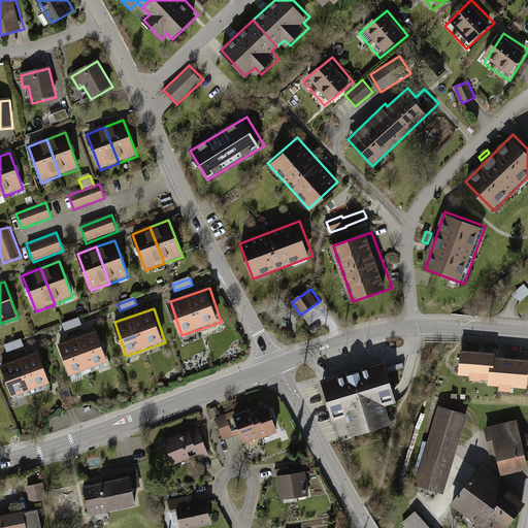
[(78,319),(62,324),(64,330),(80,325),(78,319)]
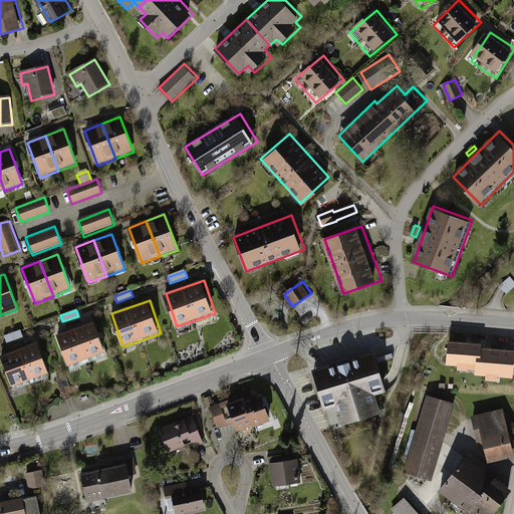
[(96,320),(58,333),(69,365),(107,352),(96,320)]
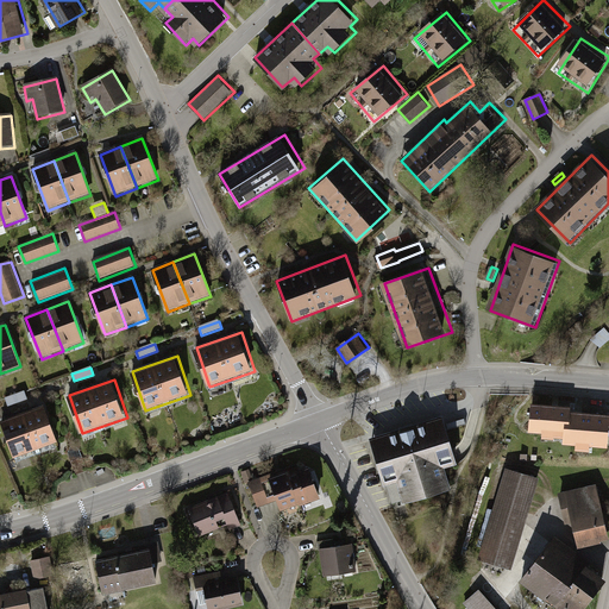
[(26,393),(6,400),(8,406),(29,400),(26,393)]
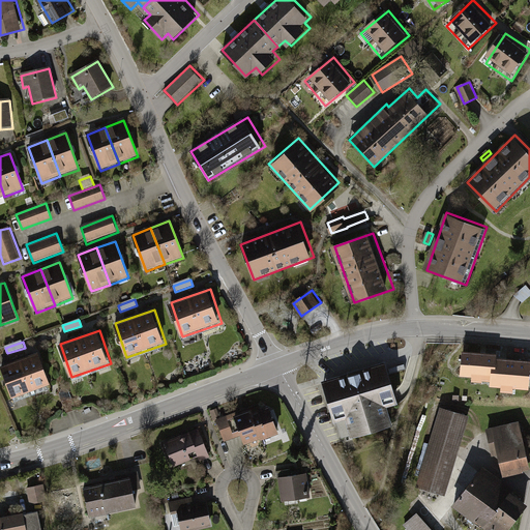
[(42,351),(3,364),(15,398),(54,384),(42,351)]
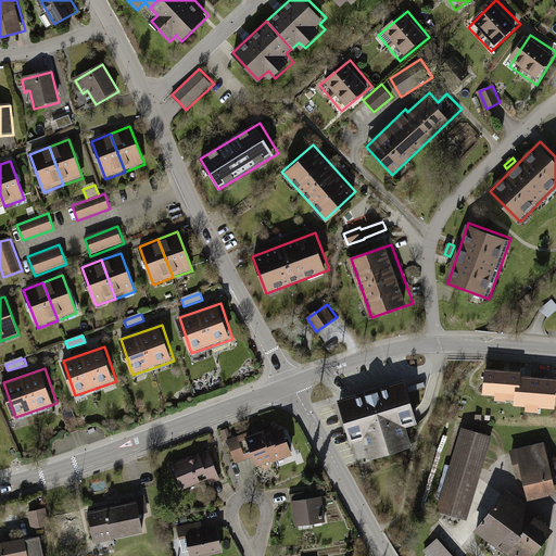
[(487,370),(484,391),(505,393),(505,396),(517,397),(517,402),(553,405),(555,379),(519,377),(519,373),(487,370)]
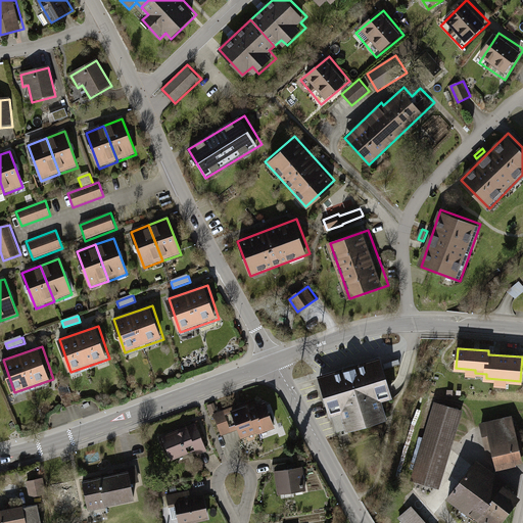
[(381,360),(316,378),(327,417),(337,414),(343,434),(385,422),(379,402),(392,398),(381,360)]
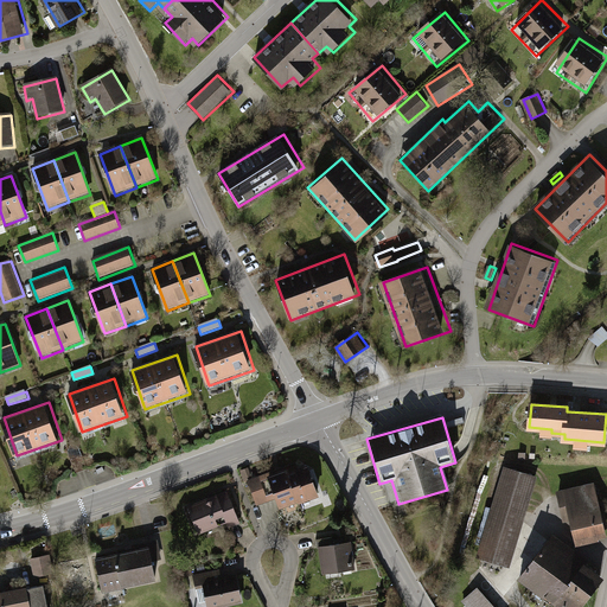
[(84,454),(72,459),(77,473),(90,468),(84,454)]
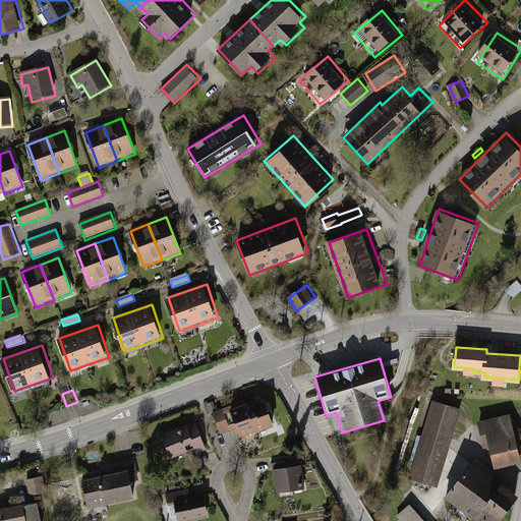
[(238,427),(240,435),(278,422),(269,394),(235,405),(235,403),(218,409),(216,400),(208,403),(211,413),(215,412),(222,432),(238,427)]
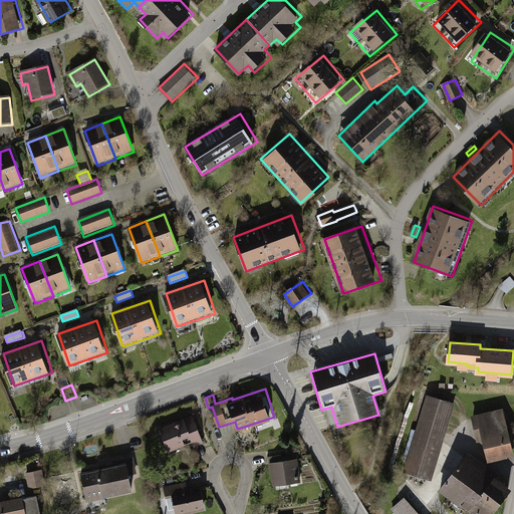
[(457,403),(429,395),(407,470),(435,478),(457,403)]
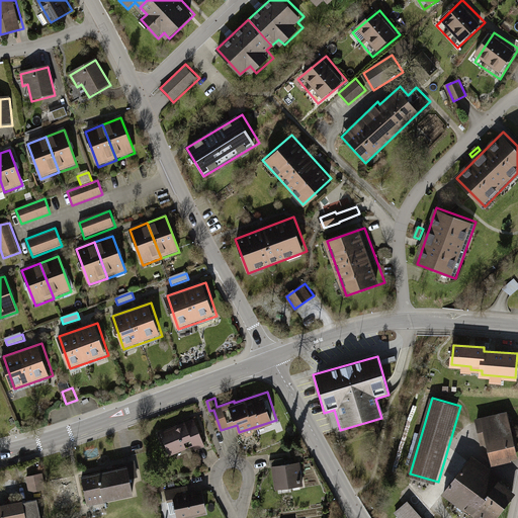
[(493,463),(517,457),(517,449),(509,412),(478,420),(484,446),(489,445),(493,463)]
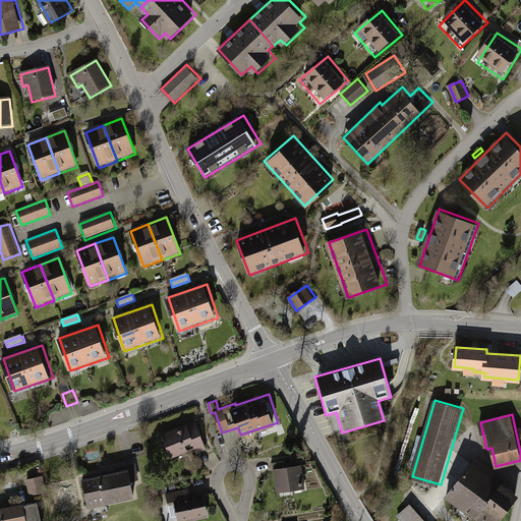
[(197,420),(162,433),(171,457),(197,447),(199,453),(209,449),(197,420)]
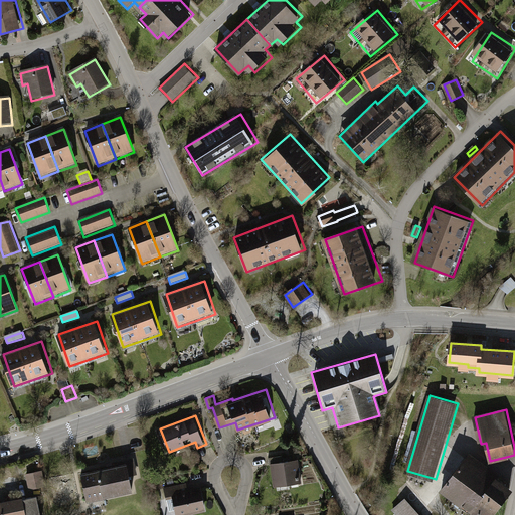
[(97,446),(82,447),(83,458),(98,458),(97,446)]
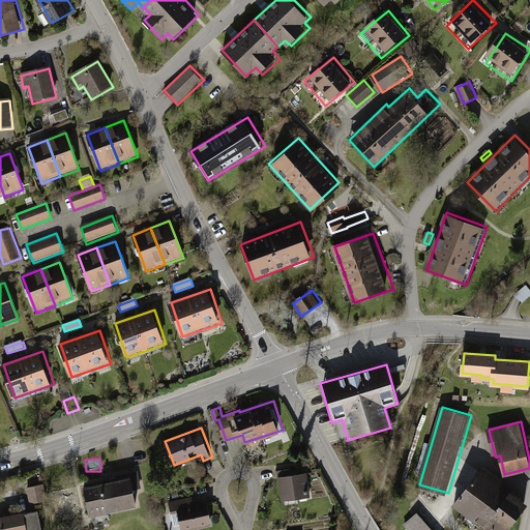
[(482,470),(452,507),(480,529),(509,529),(528,506),(486,473),(482,470)]
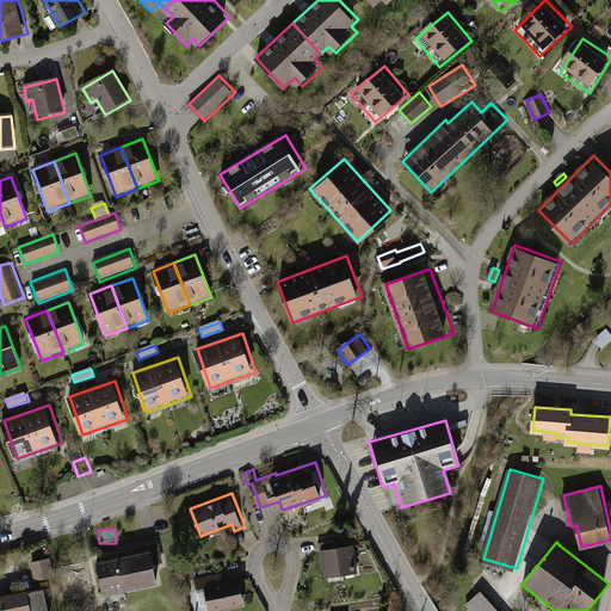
[(97,562),(104,597),(164,584),(158,559),(165,557),(161,543),(123,551),(124,556),(97,562)]
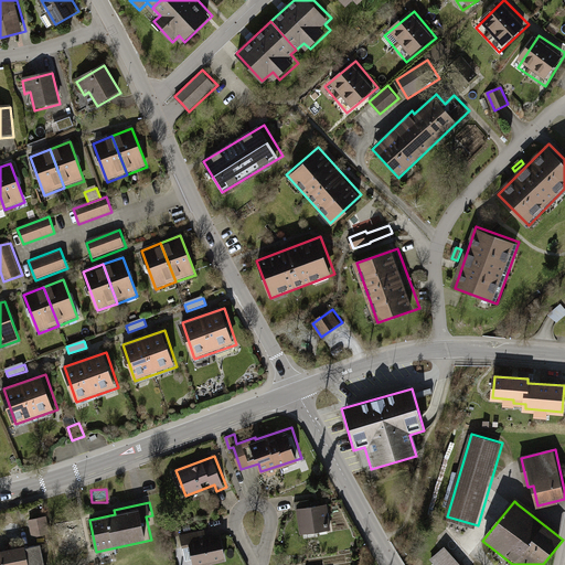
[(296,504),(300,535),(331,531),(328,507),(305,510),(304,503),(296,504)]
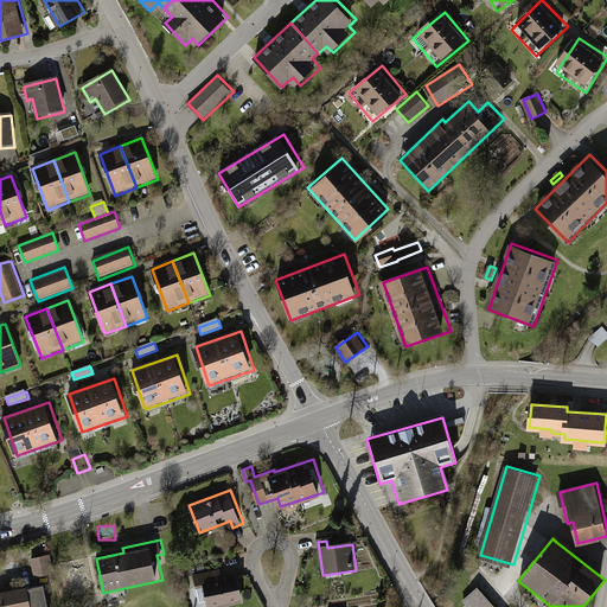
[(51,554),(32,558),(36,574),(55,569),(51,554)]
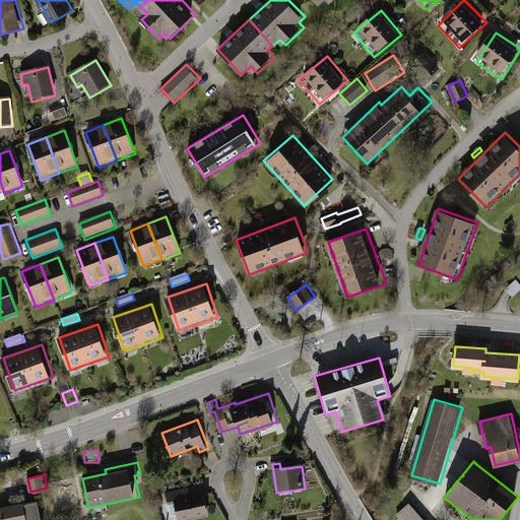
[(193,519),(211,516),(205,491),(192,494),(190,485),(165,492),(171,517),(179,515),(180,519),(193,519)]
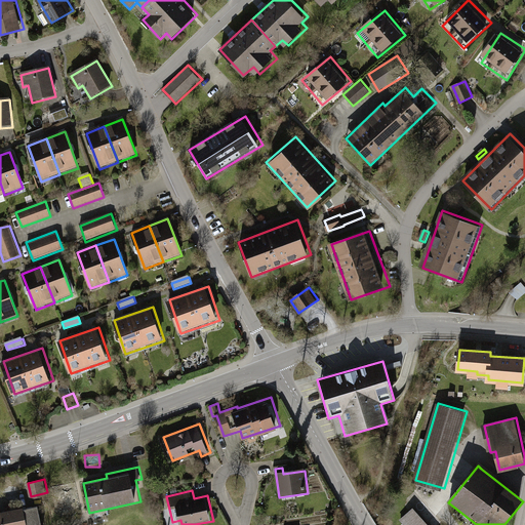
[(0,524),(45,524),(41,506),(28,509),(27,506),(0,511),(0,524)]
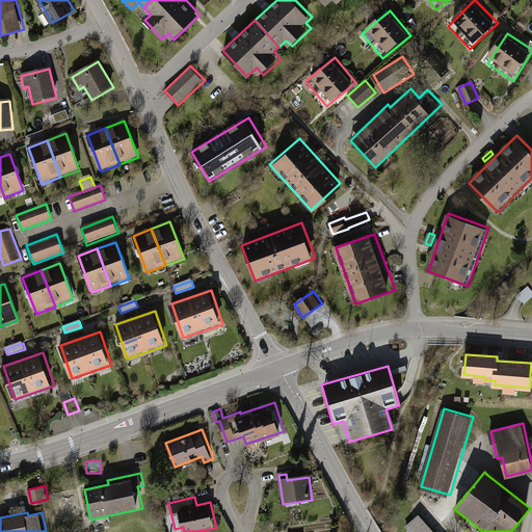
[(436,531),(421,513),(406,526),(411,531),(436,531)]
